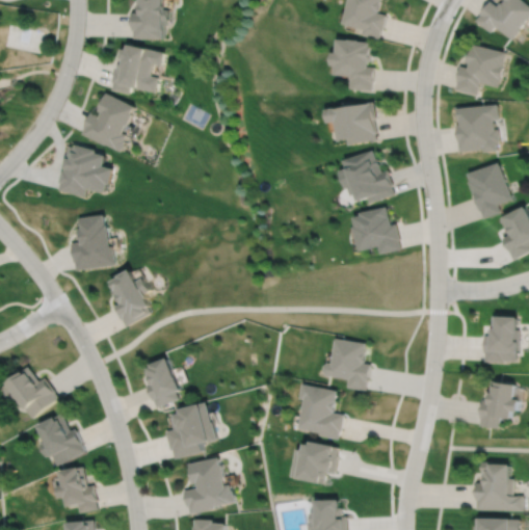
[(135,0),(135,15),(130,14),(130,31),(132,31),(131,40),(160,41),(160,33),(161,33),(161,22),(166,22),(166,11),(162,11),(162,7),(161,7),(161,0),(135,0)]
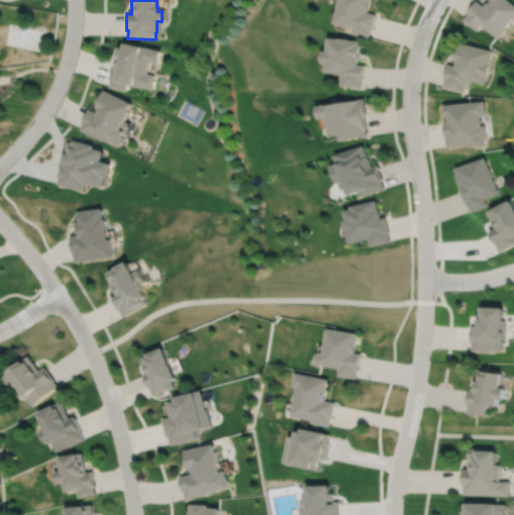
[(337,0),(332,24),(351,29),(350,34),(367,38),(369,31),(370,32),(375,16),(366,13),(366,12),(367,13),(370,1),(369,1),(369,0),(337,0)]
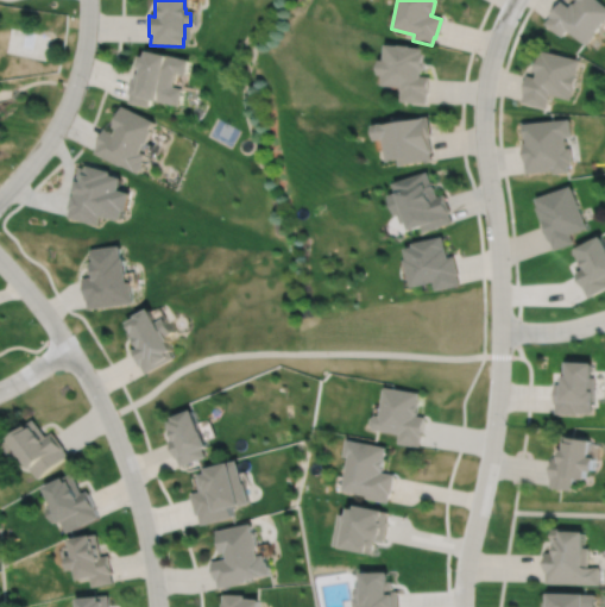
[(556,2),(544,17),(546,18),(541,25),(556,38),(562,31),(581,47),(590,36),(588,36),(598,24),(599,25),(604,17),(604,10),(592,0),(572,0),(574,1),(569,6),(568,5),(565,8),(556,2)]
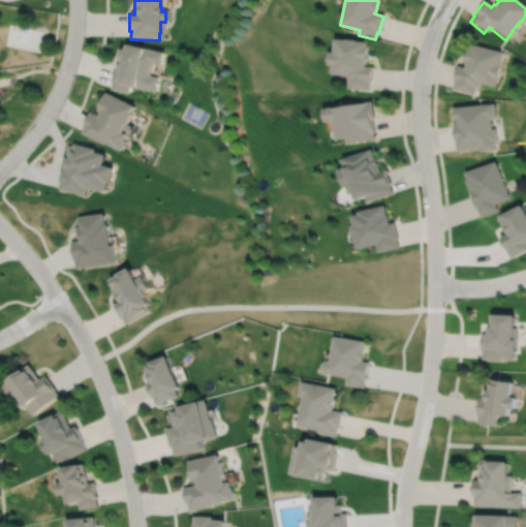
[(333,40),(332,54),(329,54),(328,66),(331,67),(330,75),(347,78),(346,90),(369,91),(369,84),(370,84),(372,68),(364,67),(365,62),(368,63),(369,55),(368,55),(368,48),(367,48),(367,43),(354,42),(354,41),(345,40),(344,41),(333,40)]
